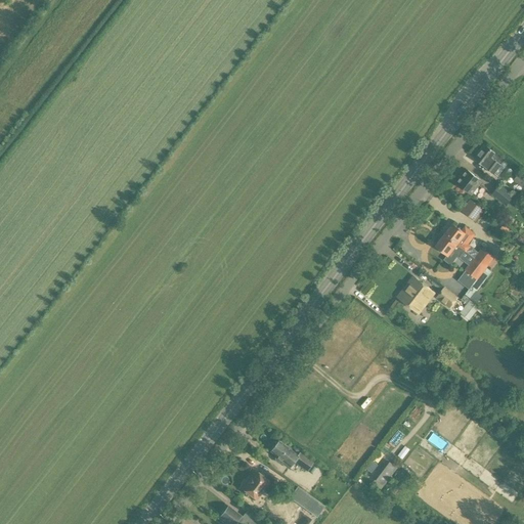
[(485,145),(475,160),(493,174),(505,160),(485,145)]
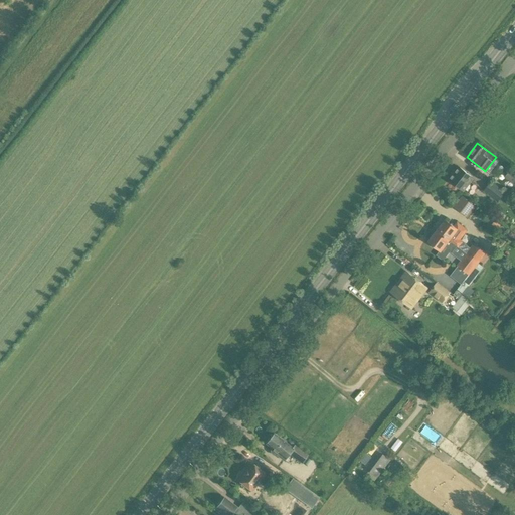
[(460,166),(449,180),(464,192),(474,178),(460,166)]
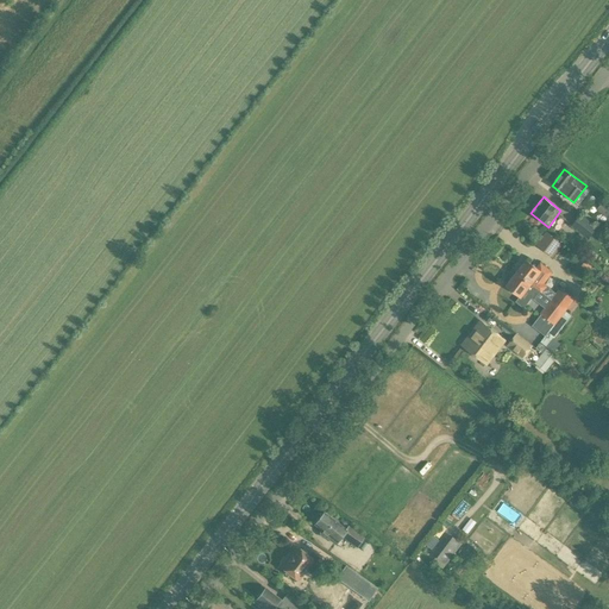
[(608,219),(608,200),(607,199),(597,211),(608,219)]
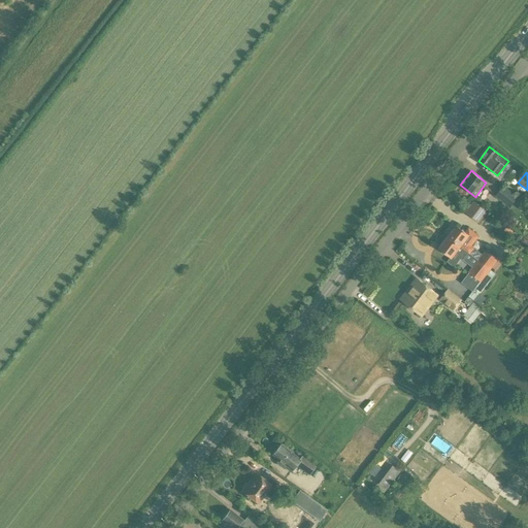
[(502,187),(496,196),(510,207),(518,199),(502,187)]
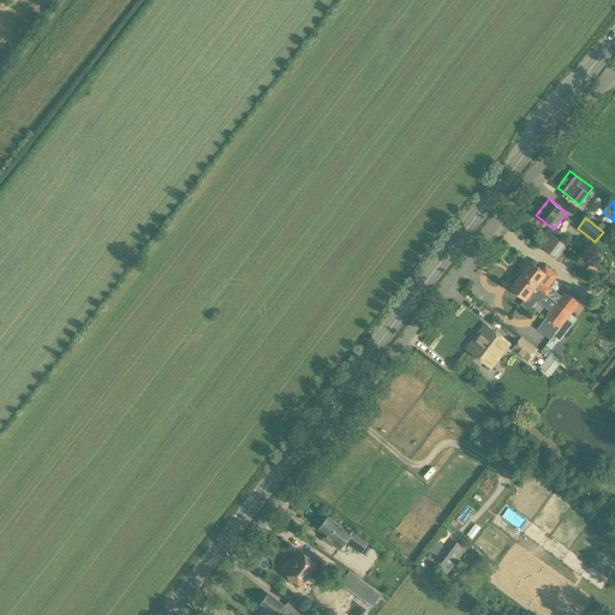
[(542,248),(554,256),(563,244),(551,236),(542,248)]
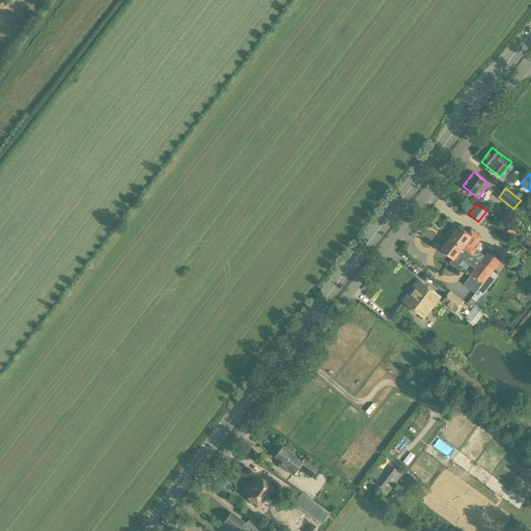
[(452,232),(454,233),(450,239),(471,254),(482,262),(493,271),(494,271),(501,260),(490,251),(485,257),(475,249),(474,247),(481,238),(471,229),(468,233),(459,227),(458,228),(457,227),(452,232)]
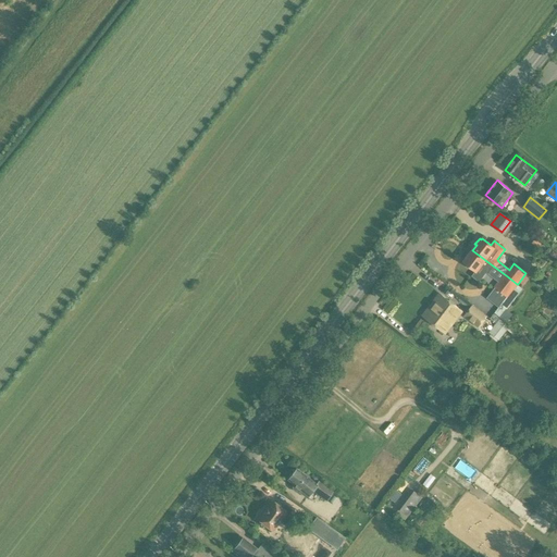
[(489,274),(494,267),(472,250),(469,255),(468,254),(462,260),(463,261),(463,262),(465,263),(463,264),(468,268),(469,267),(470,268),(471,268),(475,272),(472,276),(479,282),(486,273),(489,274)]
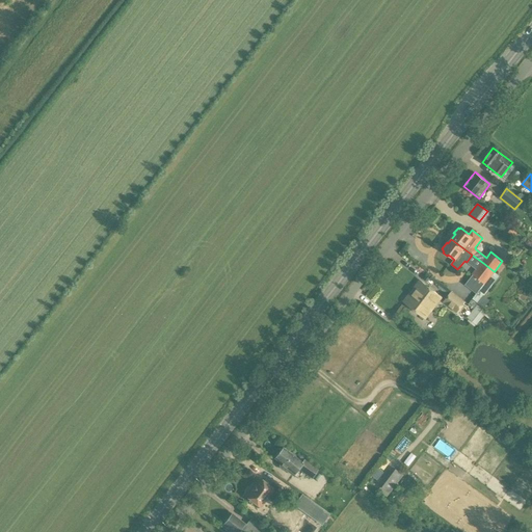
[(479,268),(474,275),(484,284),(494,271),(483,263),(479,268)]
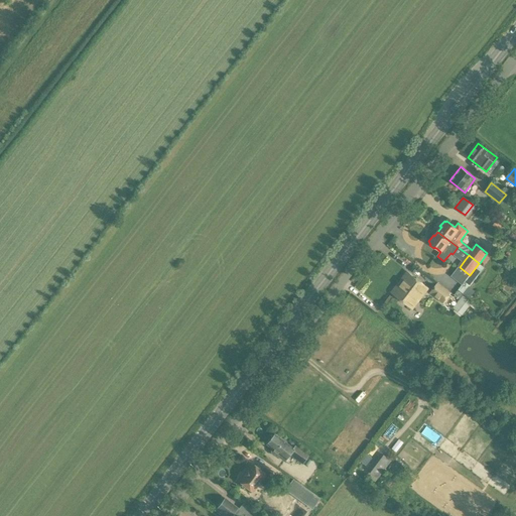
[(403,280),(392,293),(407,305),(414,296),(419,300),(428,288),(408,272),(402,280),(403,280)]
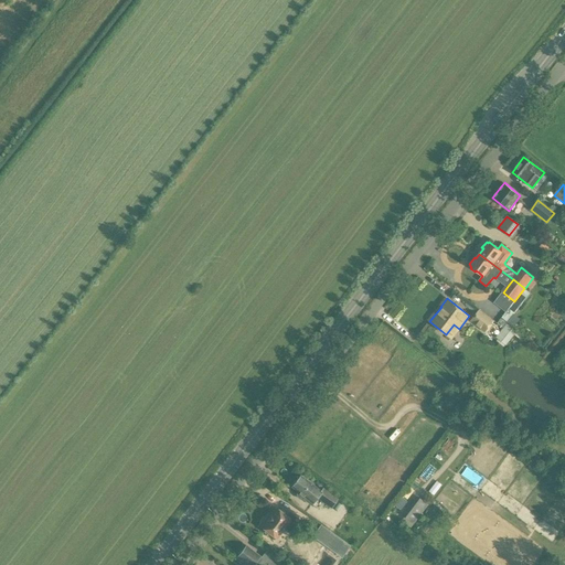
[(484,331),(493,320),(479,310),(471,320),(484,331)]
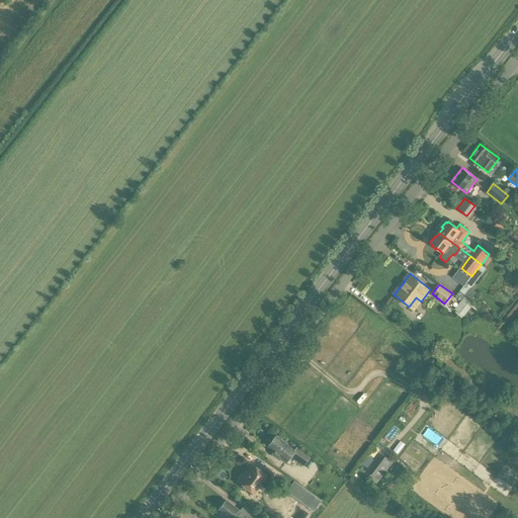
[(465,285),(460,291),(465,295),(470,289),(465,285)]
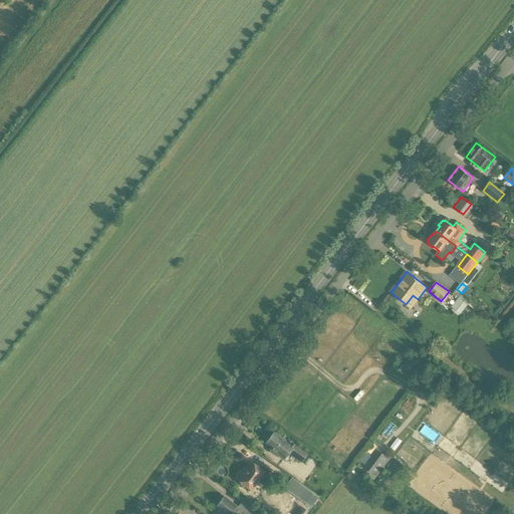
[(458,298),(461,294),(456,289),(452,294),(458,298)]
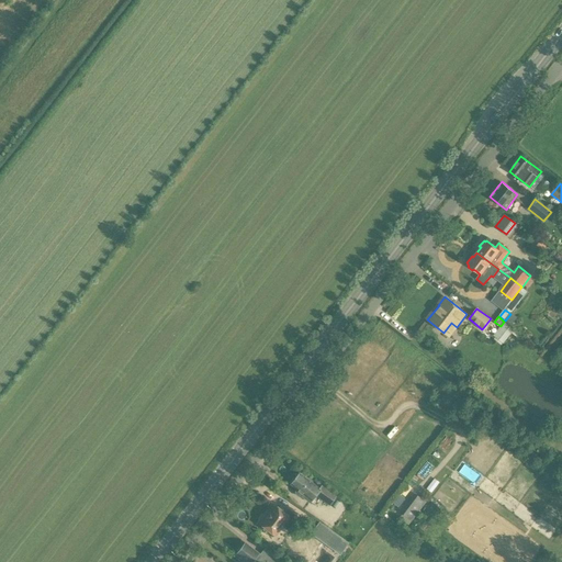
[(505,321),(494,334),(504,341),(515,329),(505,321)]
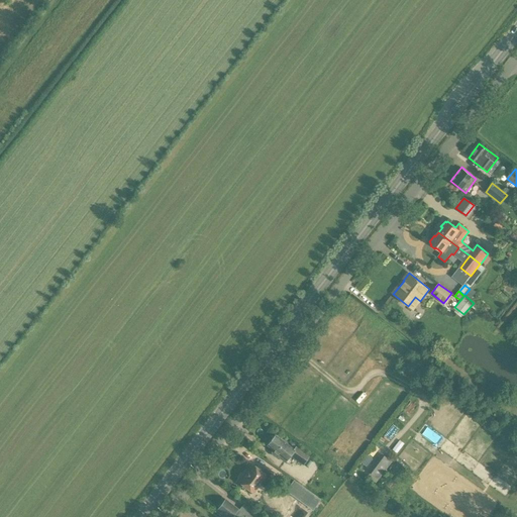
[(268,443),(268,445),(267,446),(273,450),(272,452),(272,455),(275,457),(278,457),(285,462),(290,455),(303,464),(309,456),(296,446),(294,449),(276,434),(272,439),(270,440),(268,443)]
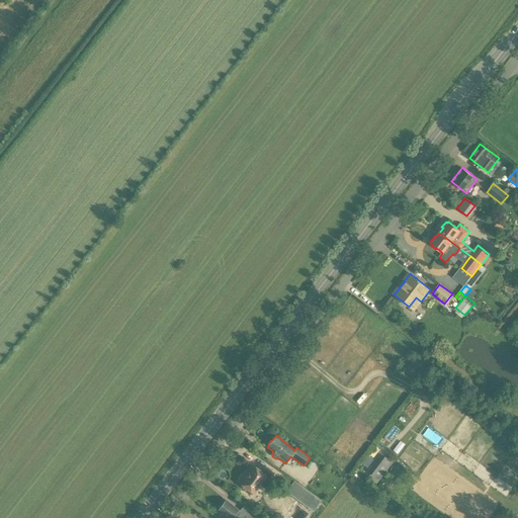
[(382,455),(370,472),(379,480),(393,462),(382,455)]
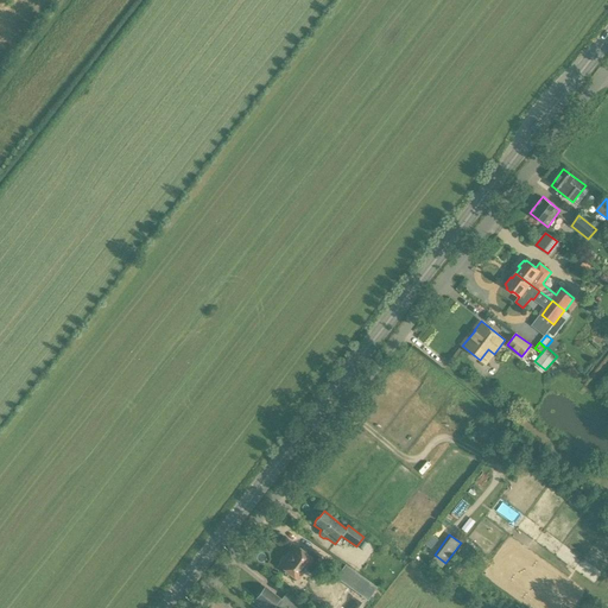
[(317,564),(315,563),(316,562),(296,548),(287,558),(284,559),(282,563),(283,567),(282,568),(280,569),(287,575),(289,574),(297,580),(304,569),(309,572),(312,572),(317,567),(317,564)]
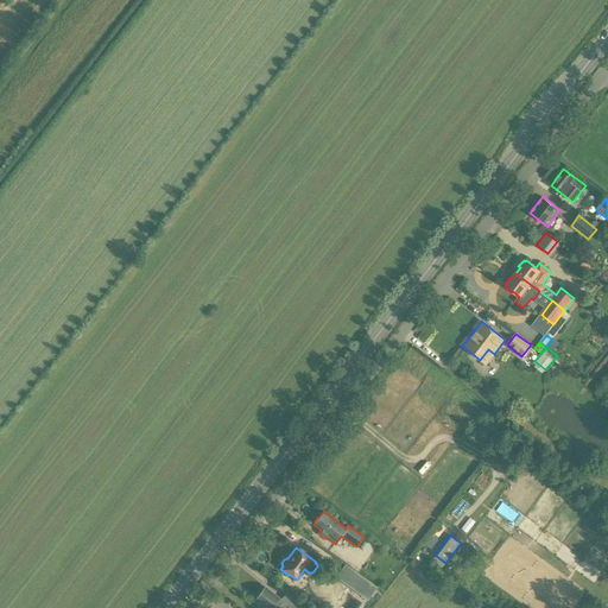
[(346,563),(337,574),(359,589),(366,578),(346,563)]
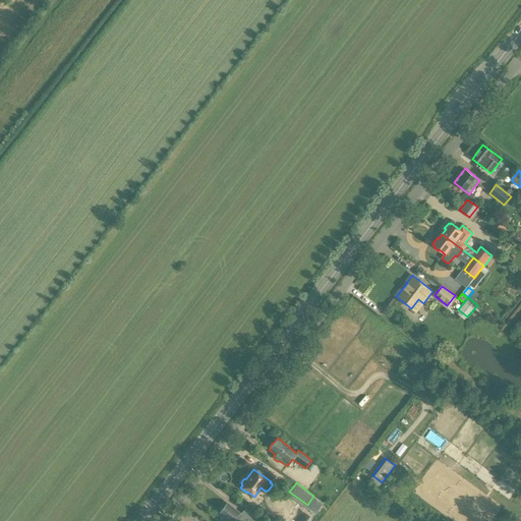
[(219,511),(219,513),(218,514),(226,520),(233,520),(236,518),(240,520),(247,520),(248,520),(261,520),(245,509),(241,514),(227,503),(223,508),(221,509),(219,511)]
